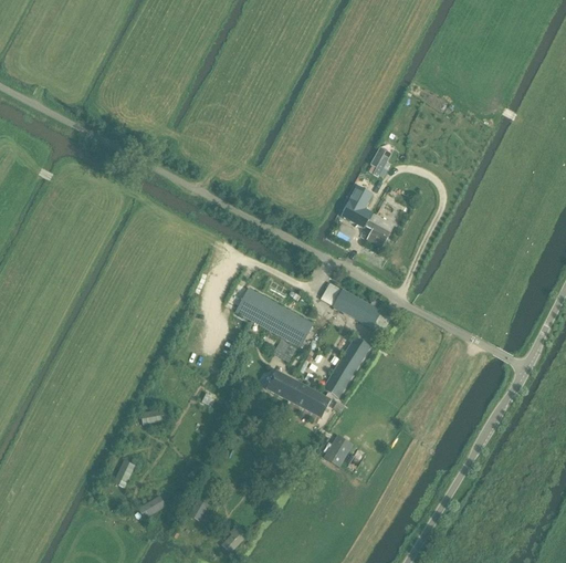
[(376,167),(373,173),(378,176),(383,167),(386,162),(391,153),(379,146),(370,164),(376,167)]
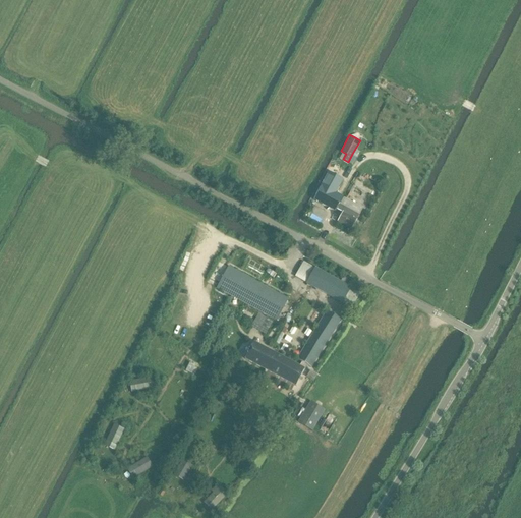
[(316,193),(315,195),(319,197),(317,199),(335,209),(336,208),(342,211),(337,220),(351,227),(356,219),(356,218),(359,212),(339,202),(342,196),(321,185),(316,193)]
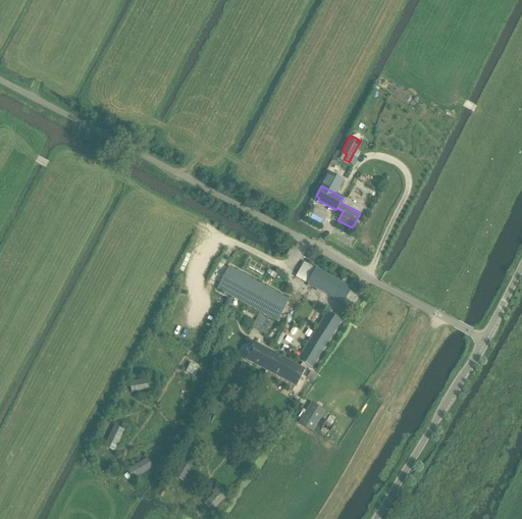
[(217,287),(276,319),(289,298),(228,265),(217,287)]
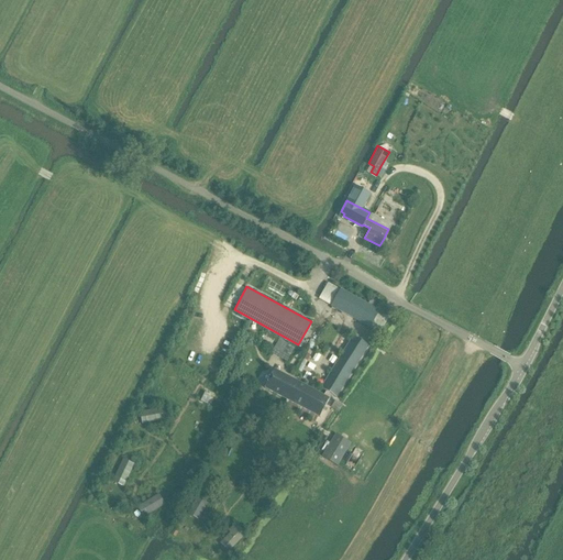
[(340,287),(331,304),(370,326),(378,309),(340,287)]
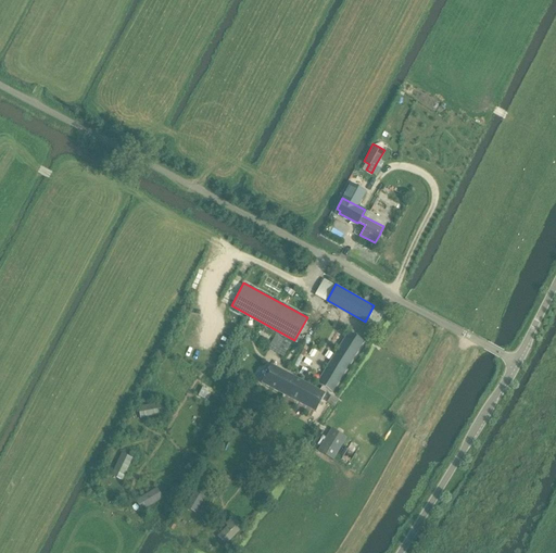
[(349,330),(317,381),(321,385),(319,388),(324,391),(326,387),(331,390),(363,339),(349,330)]
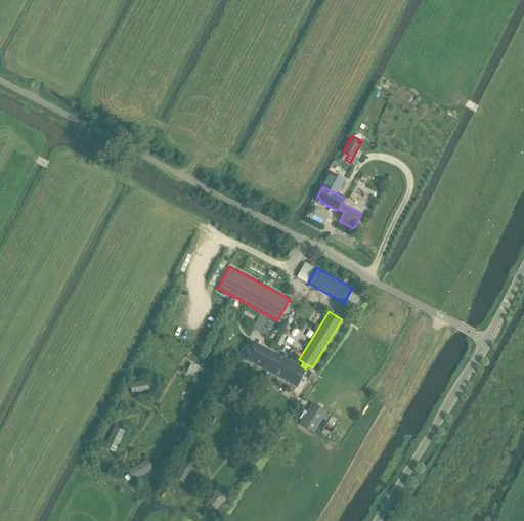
[(260,313),(254,323),(262,329),(268,317),(260,313)]
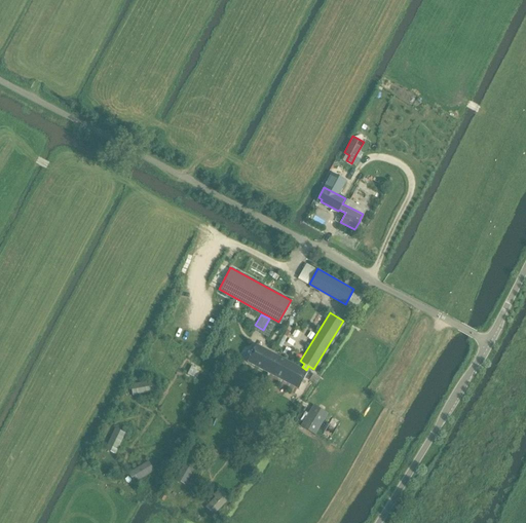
[(247,360),(298,387),(307,370),(306,370),(302,367),(256,343),(247,360)]
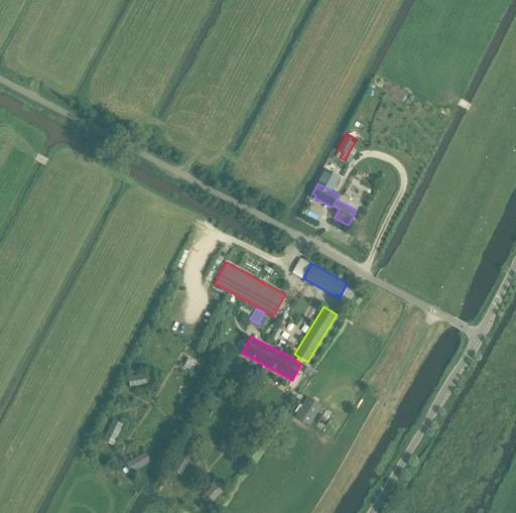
[(187,358),(183,366),(189,369),(194,361),(187,358)]
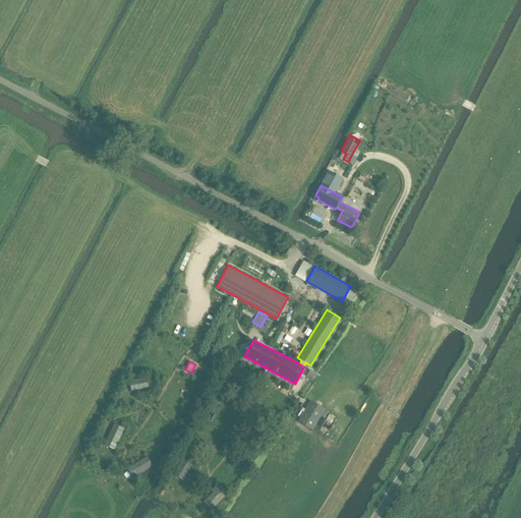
[(310,368),(306,375),(312,379),(316,372),(310,368)]
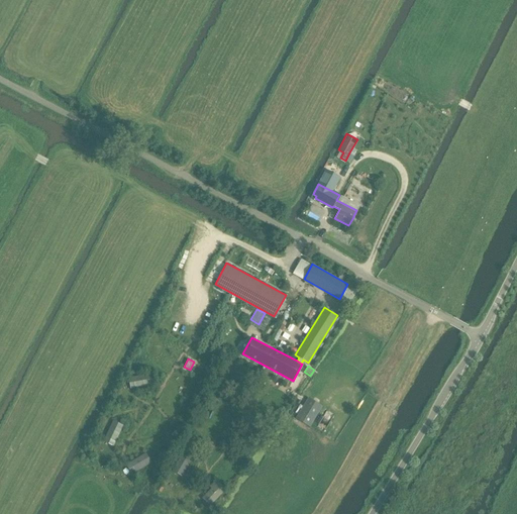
[(295,417),(309,426),(323,404),(309,395),(295,417)]
